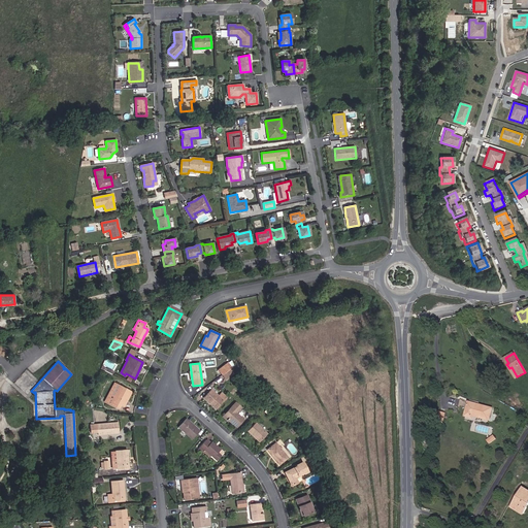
[(230,368),(231,367),(227,363),(218,370),(222,375),(230,368)]
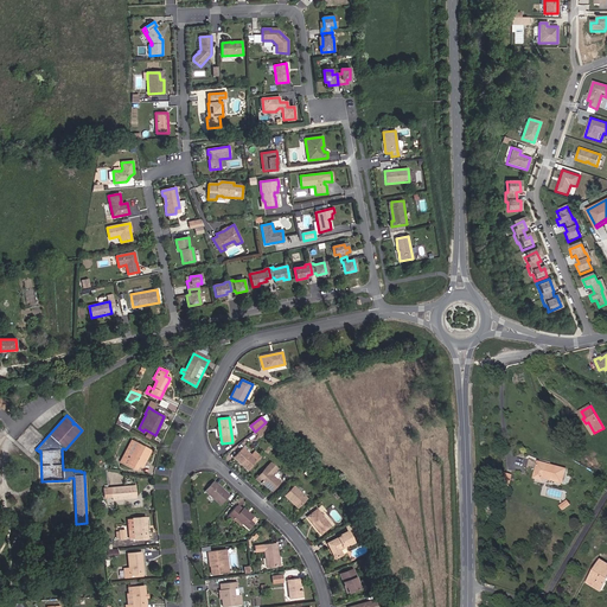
[(267,429),(264,427),(267,426),(264,423),(255,432),(259,436),(267,429)]
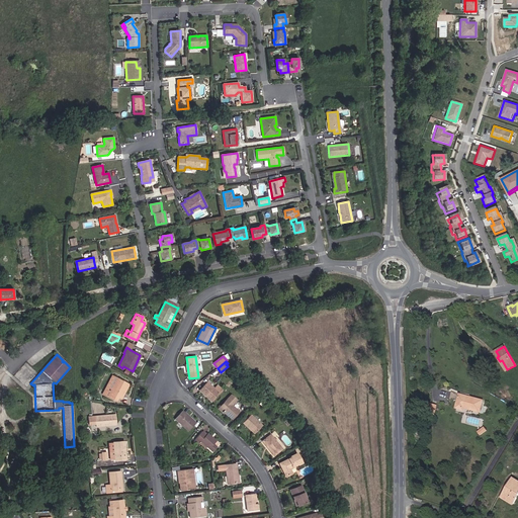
[(124,392),(128,384),(112,376),(105,391),(107,392),(105,396),(114,400),(115,396),(118,398),(122,391),(124,392)]
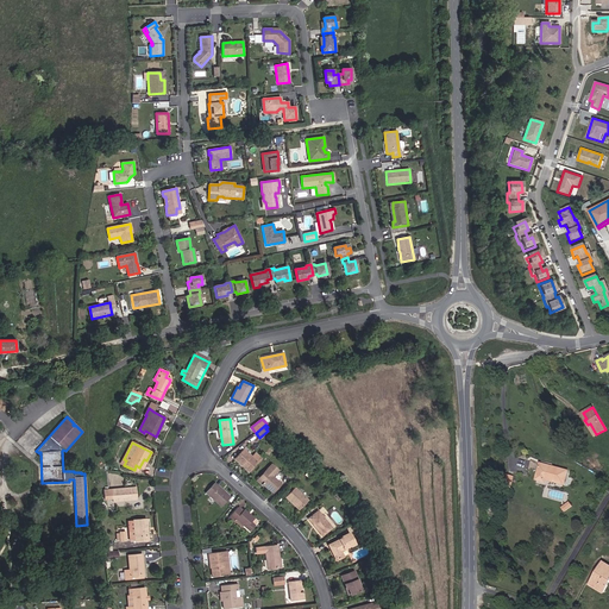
[(250,470),(261,459),(255,453),(251,457),(243,450),(234,459),(242,465),(243,465),(250,470)]
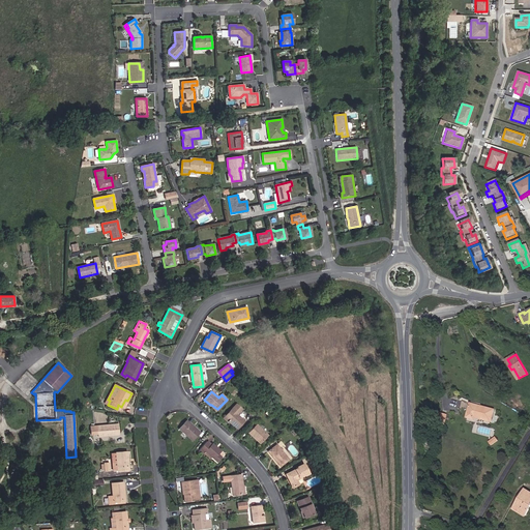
[(237,415),(242,409),(236,404),(225,417),(237,429),(244,421),(237,415)]
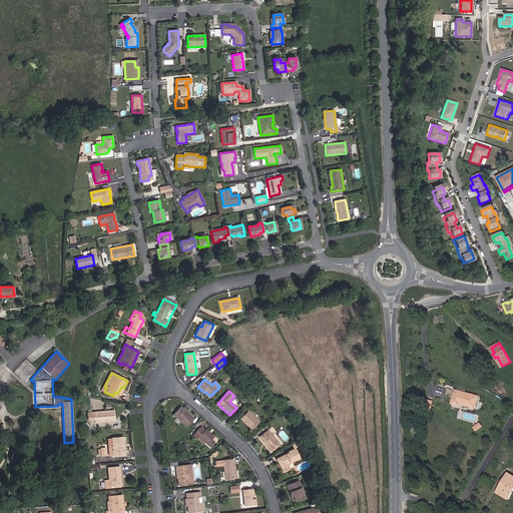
[(475,408),(478,397),(455,391),(452,405),(459,407),(460,404),(475,408)]
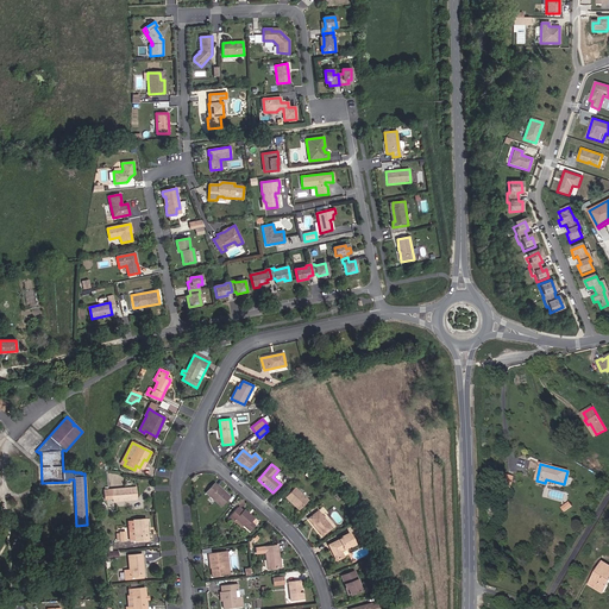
[(510,489),(514,477),(504,475),(502,487),(510,489)]
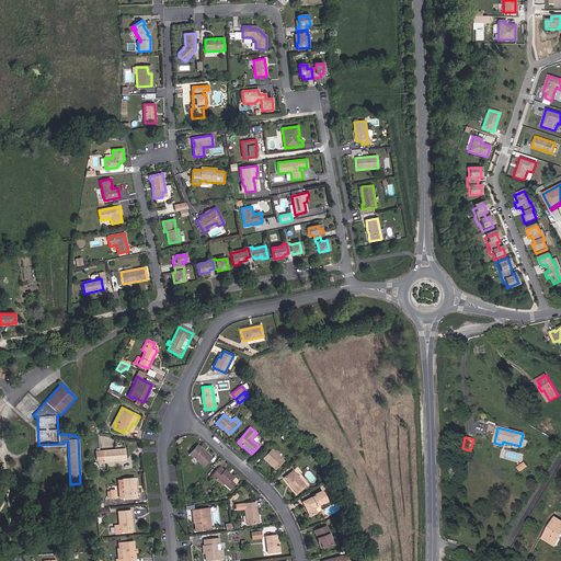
[(204,467),(212,458),(197,445),(190,454),(204,467)]
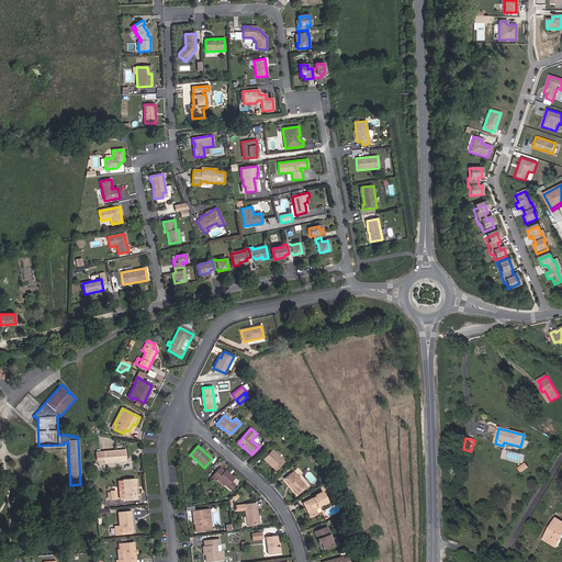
[(126,461),(125,450),(96,452),(97,461),(104,460),(104,463),(126,461)]
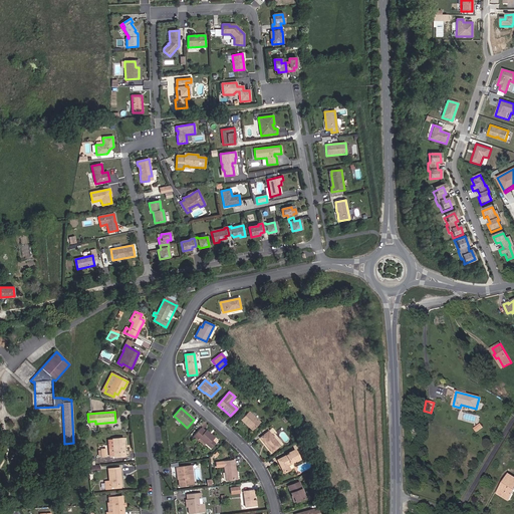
[(253,431),(260,423),(248,412),(241,420),(253,431)]
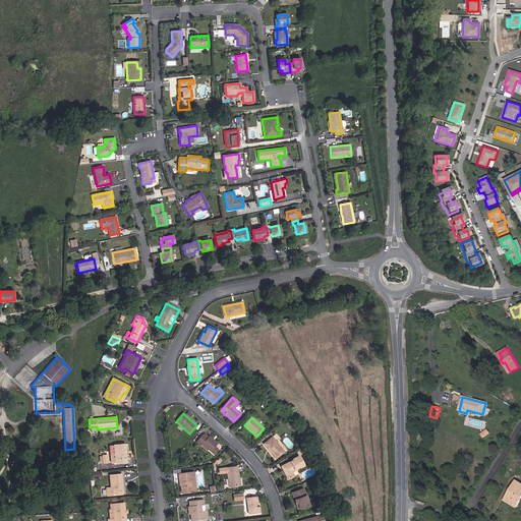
[(218,450),(220,447),(209,437),(208,438),(204,433),(196,442),(207,452),(209,449),(214,454),(218,450)]
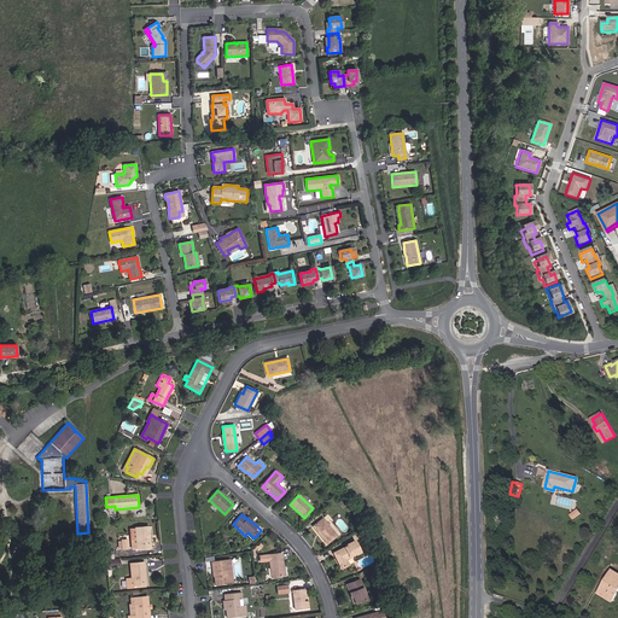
[(327,543),(336,536),(322,519),(313,526),(327,543)]
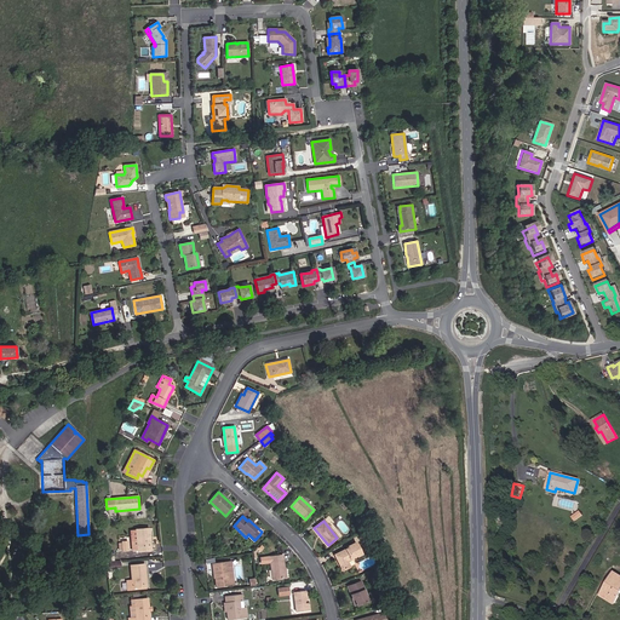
[(149,545),(149,538),(148,529),(136,529),(136,530),(131,532),(133,550),(137,550),(138,551),(150,550),(150,545),(149,545)]
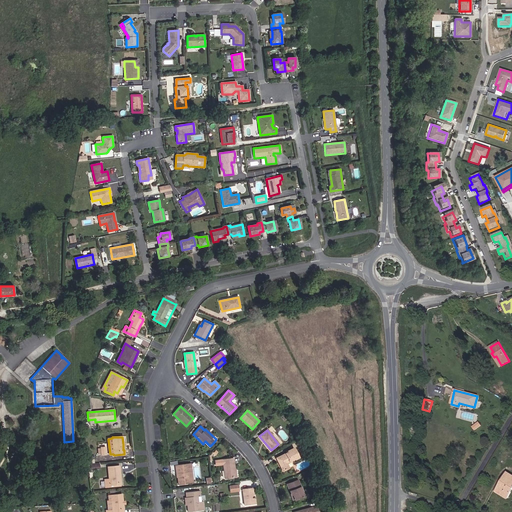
[(293,460),(298,458),(293,448),(287,451),(288,452),(280,456),(281,459),(277,461),(283,471),(288,468),(286,463),(293,460)]
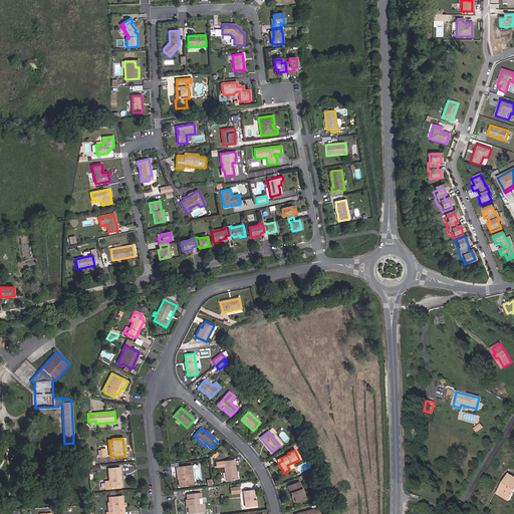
[(237,479),(234,461),(216,463),(217,467),(224,466),(226,481),(237,479)]
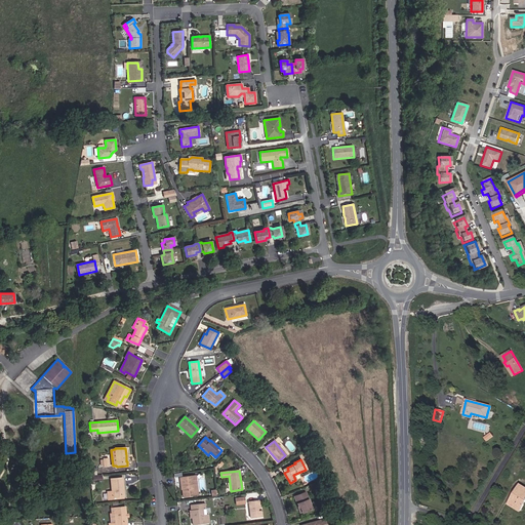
[(198,494),(196,476),(192,476),(180,478),(183,496),(198,494)]
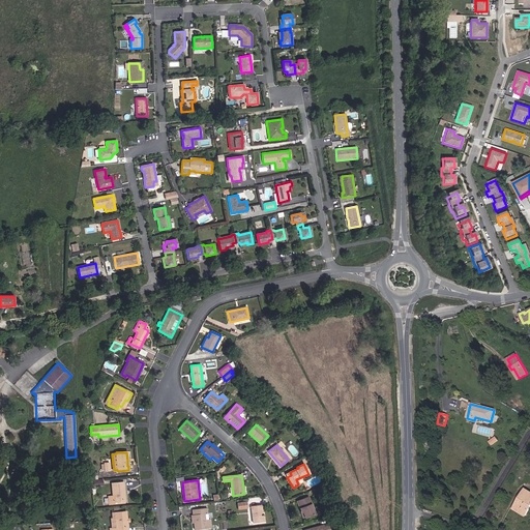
[(125,500),(123,482),(112,483),(113,496),(108,497),(109,504),(114,504),(114,503),(120,502),(120,500),(125,500)]
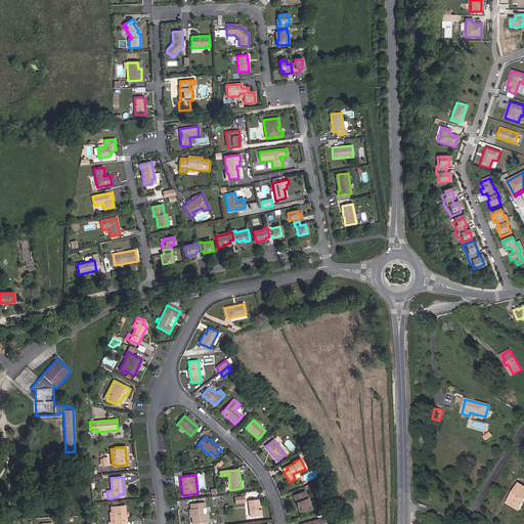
[(519,511),(523,503),(523,486),(519,484),(514,493),(516,494),(510,505),(519,511)]
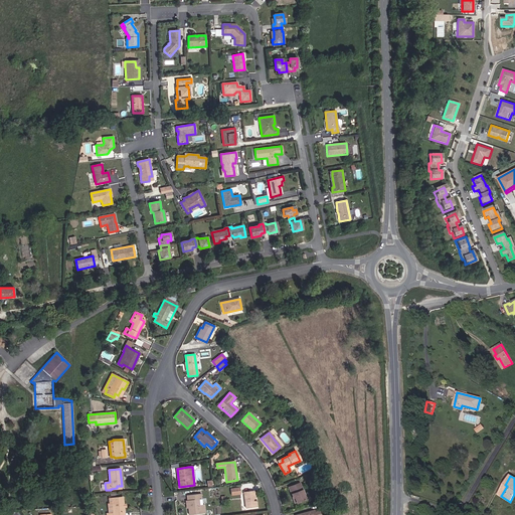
[(297,503),(306,500),(300,483),(289,487),(293,498),(295,497),(297,503)]
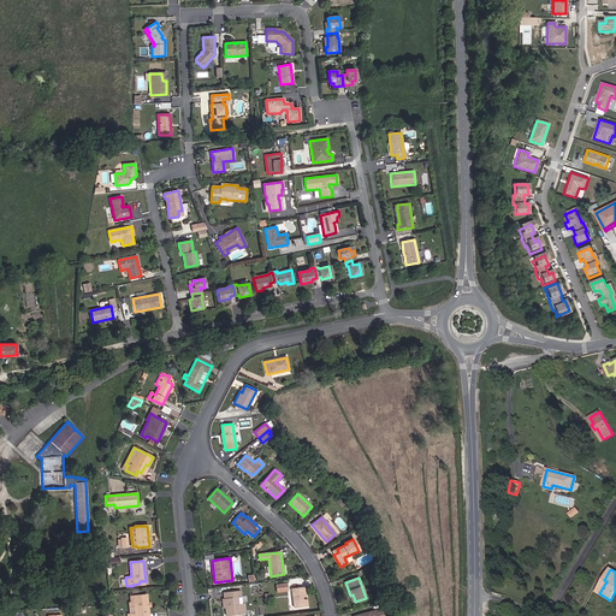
[(306,606),(303,587),(291,588),(294,608),(306,606)]
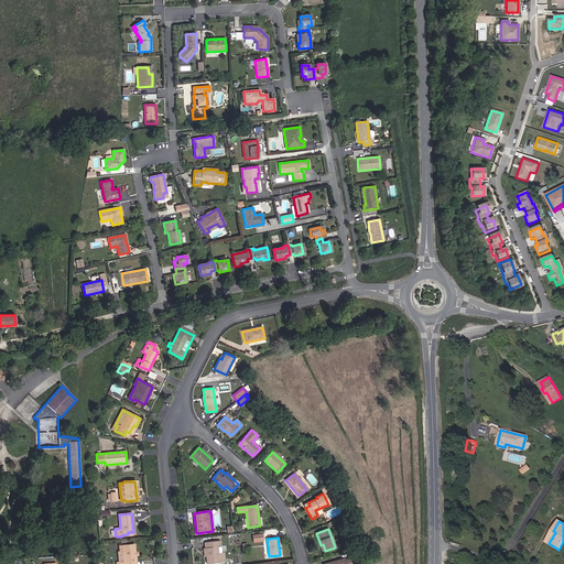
[(221,553),(219,541),(205,542),(206,549),(206,556),(207,563),(225,562),(224,553),(221,553)]
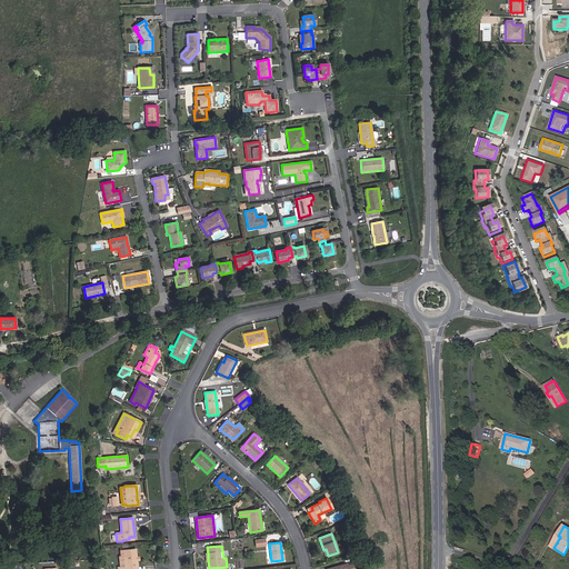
[(137,568),(136,549),(123,550),(125,567),(119,568),(118,568),(137,568)]
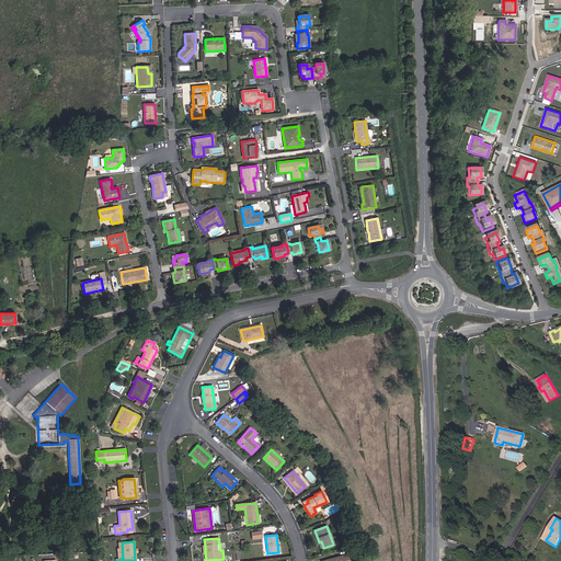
All buildings are outlined.
